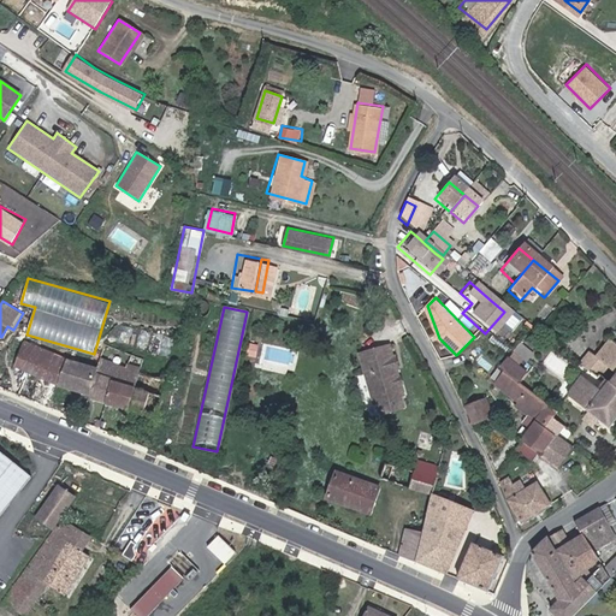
[(612,384),(615,386),(615,342),(614,339),(597,362),(591,357),(586,365),(608,380),(610,377),(615,380),(612,384)]
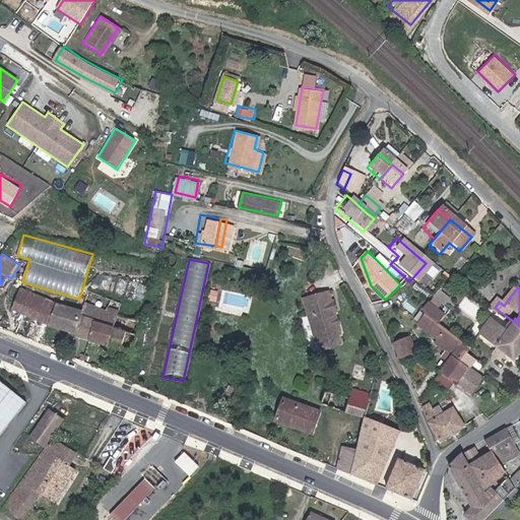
[(441,287),(435,295),(445,305),(451,298),(441,287)]
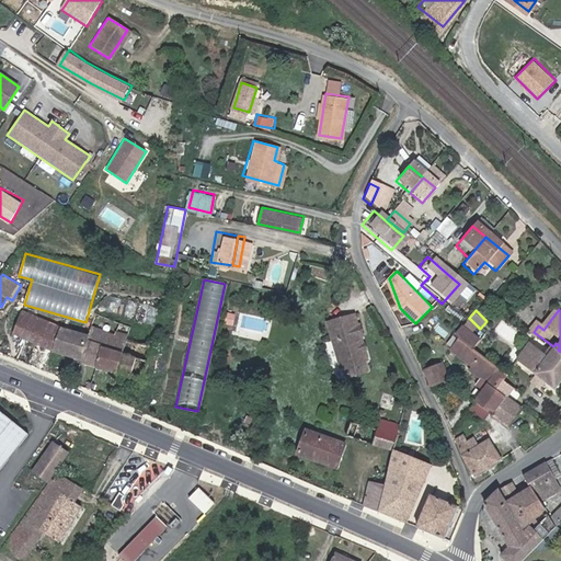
[(64,329),(27,312),(18,334),(58,351),(58,353),(88,362),(87,365),(127,376),(139,379),(138,386),(141,387),(144,388),(146,380),(144,379),(153,347),(126,340),(126,339),(99,329),(95,339),(64,329)]
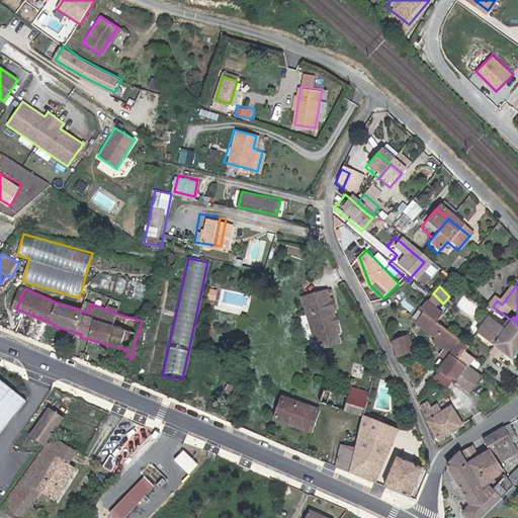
[(331,298),(329,288),(307,294),(311,310),(308,311),(315,336),(317,337),(340,330),(338,322),(340,320),(339,316),(336,315),(334,309),(328,305),(331,298)]
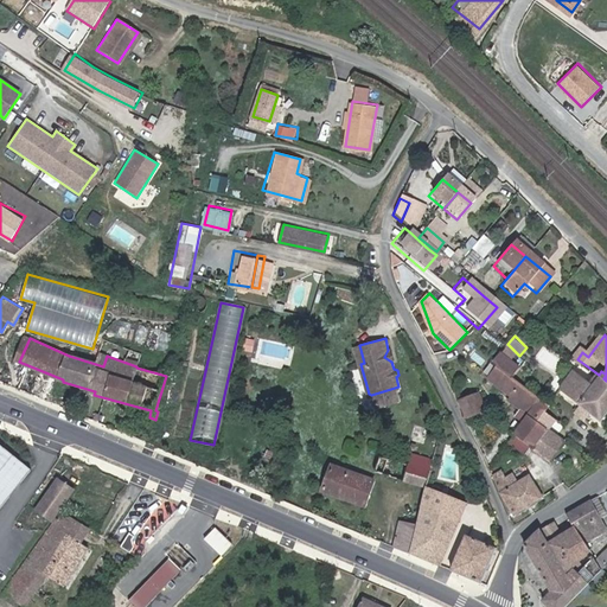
[(395,360),(391,349),(388,350),(384,357),(391,362),(395,360)]
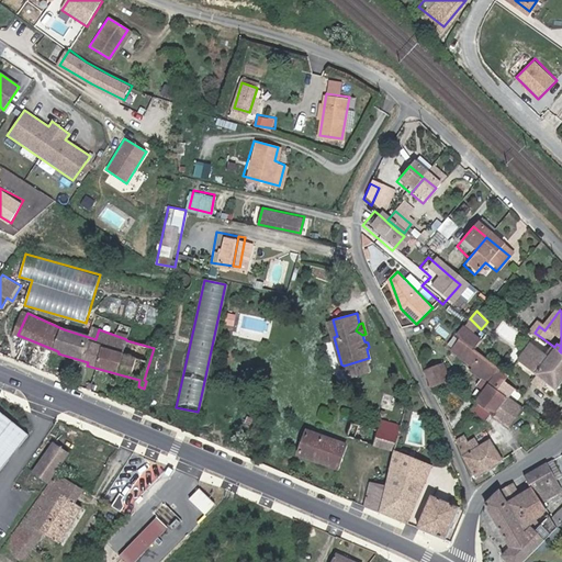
[(481,402),(496,414),(497,415),(508,398),(496,390),(503,381),(496,375),(501,370),(475,351),(482,341),(464,328),(459,336),(463,339),(453,351),(473,366),(471,370),(491,385),(481,402)]
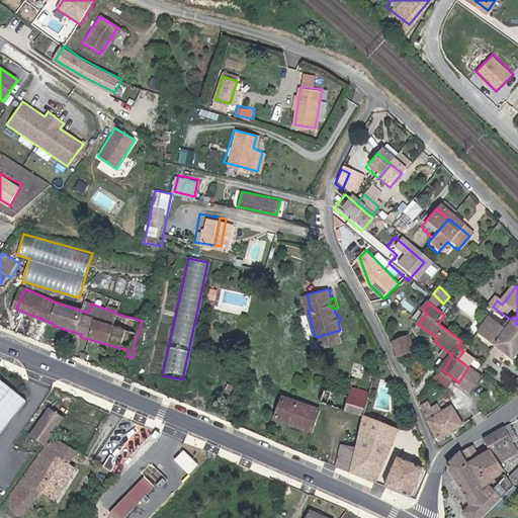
[(513,361),(517,354),(517,325),(515,323),(512,327),(495,314),(479,334),(513,361)]
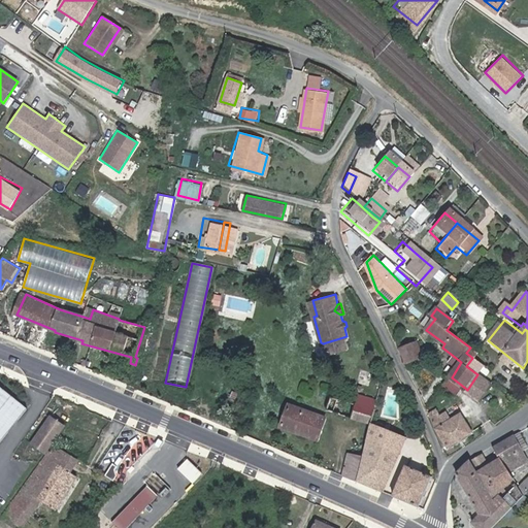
[(425,359),(419,345),(403,352),(409,365),(425,359)]
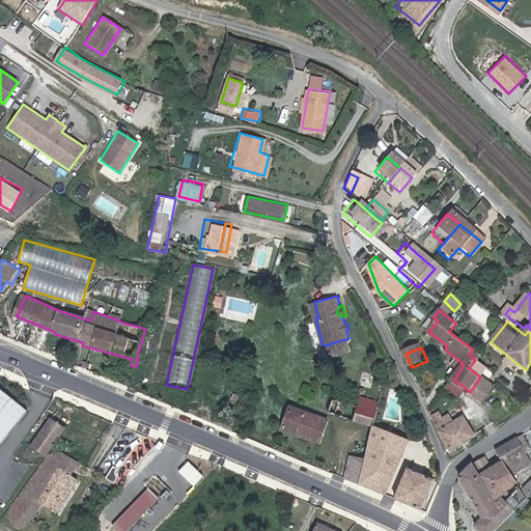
[(482,356),(473,350),(469,355),(475,360),(469,368),(480,376),(481,376),(487,368),(478,361),(482,356)]
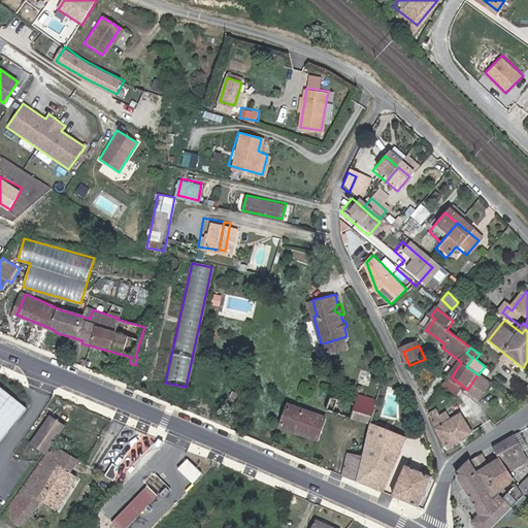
[(390,375),(384,373),(382,383),(388,385),(390,375)]
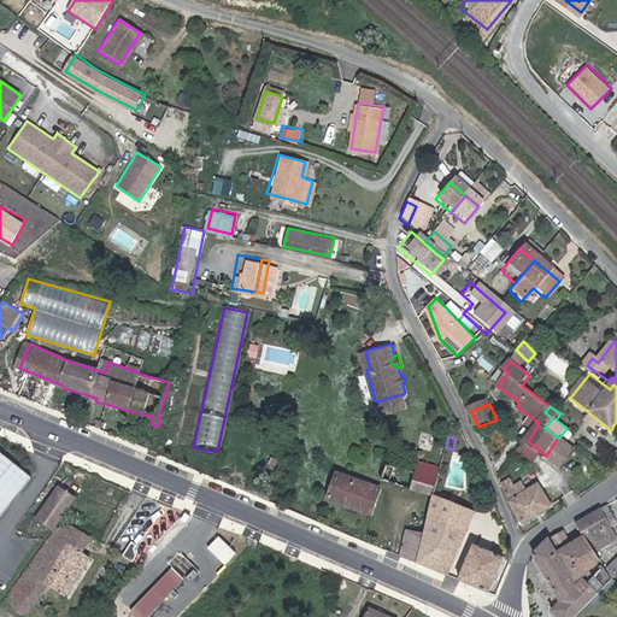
[(574,448),(559,438),(544,458),(558,469),(574,448)]
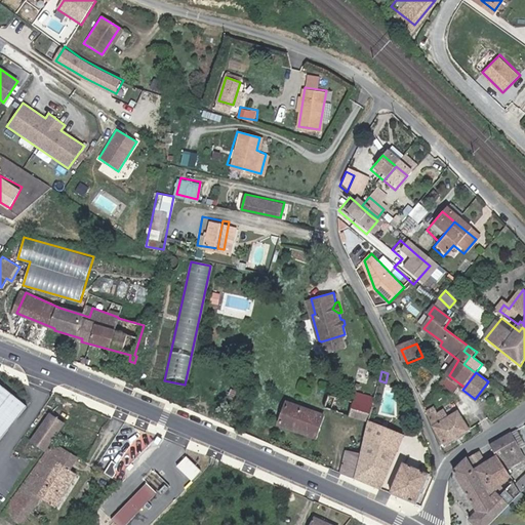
[(457,394),(463,387),(449,375),(443,384),(457,394)]
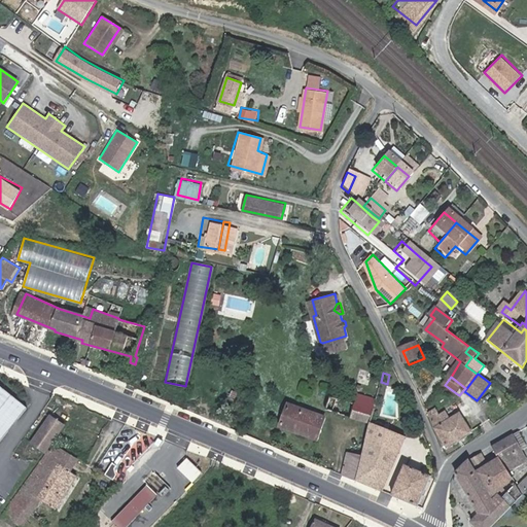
[(0,443),(28,408),(0,384),(0,443)]
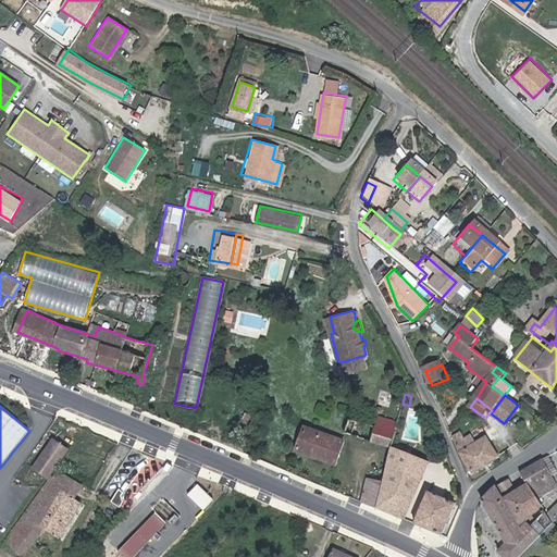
[(346,432),(393,446),(395,435),(396,431),(374,425),(367,423),(350,418),(346,432)]
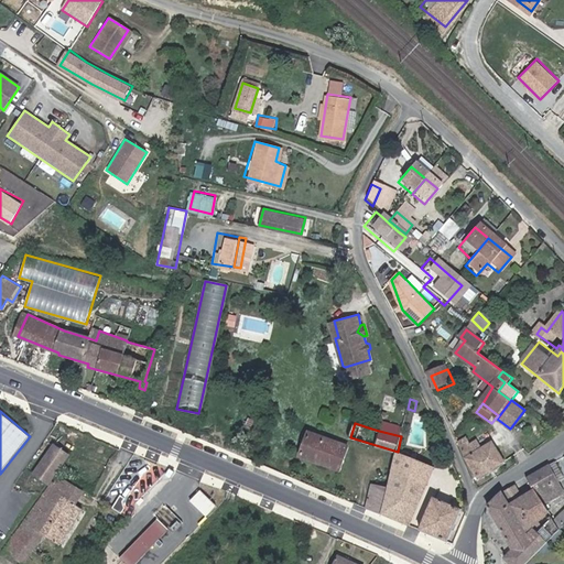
[(347,445),(310,431),(302,455),(342,469),(350,446),(347,445)]
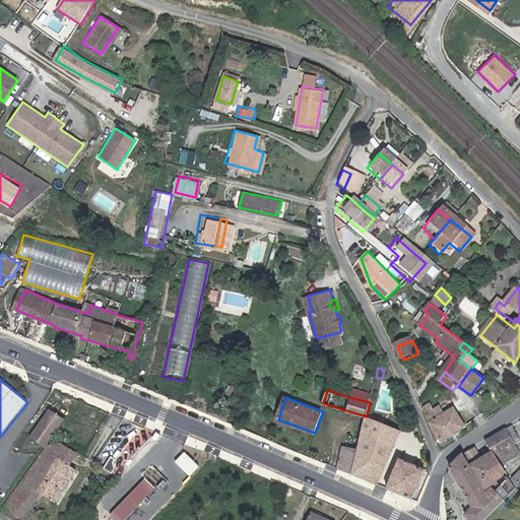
[(441,419),(434,406),(426,410),(434,430),(445,444),(472,427),(458,408),(441,419)]
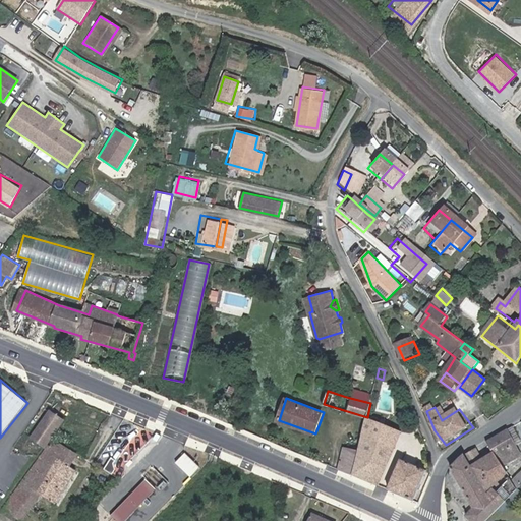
[(65,421),(51,411),(34,438),(47,447),(65,421)]
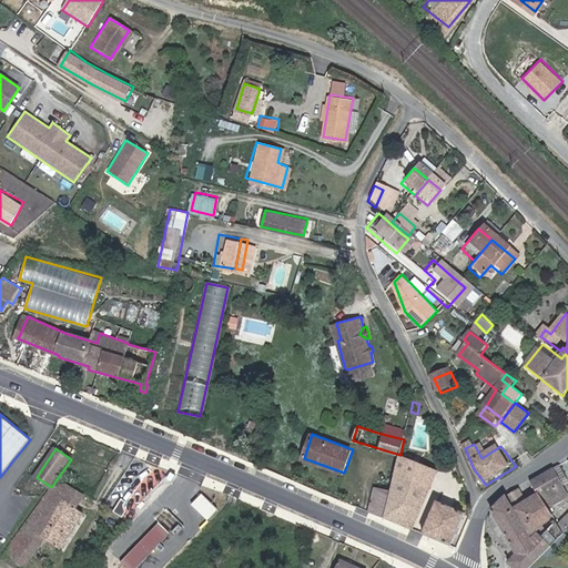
[(414,529),(429,484),(413,478),(418,463),(399,456),(399,458),(396,473),(394,480),(384,517),(414,529)]
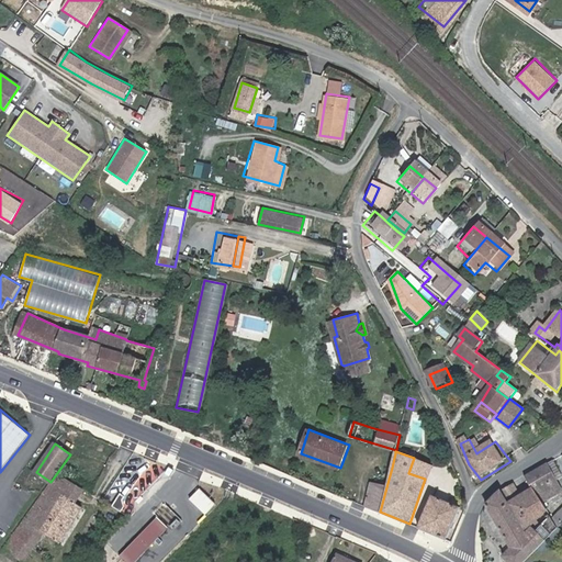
[(425,479),(430,464),(414,458),(408,473),(425,479)]
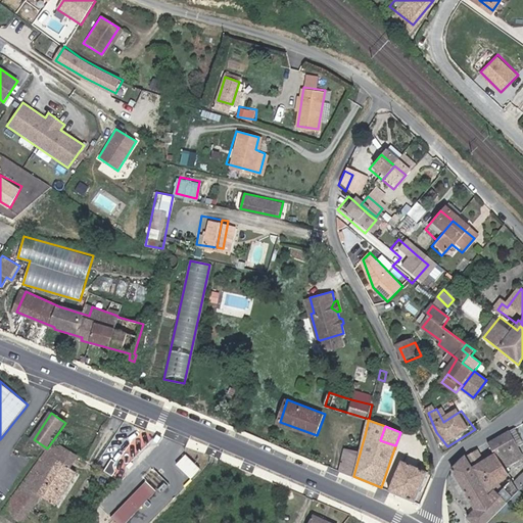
[(522,442),(515,428),(512,429),(509,430),(518,445),(522,442)]
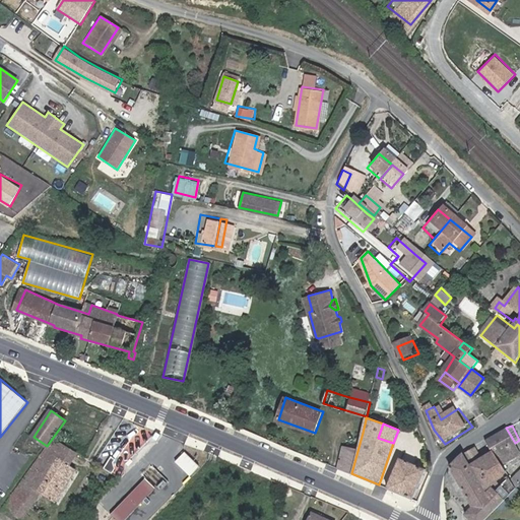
[(493,436),(494,440),(497,448),(502,463),(511,458),(513,463),(519,459),(519,452),(515,443),(506,428),(493,436)]
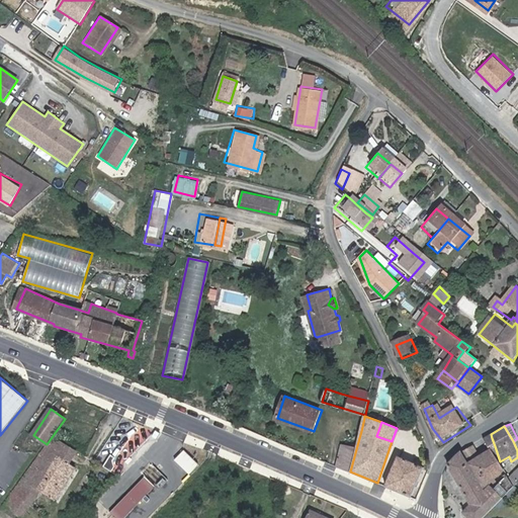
[(338,466),(350,471),(359,438),(348,435),(345,444),(344,443),(338,466)]
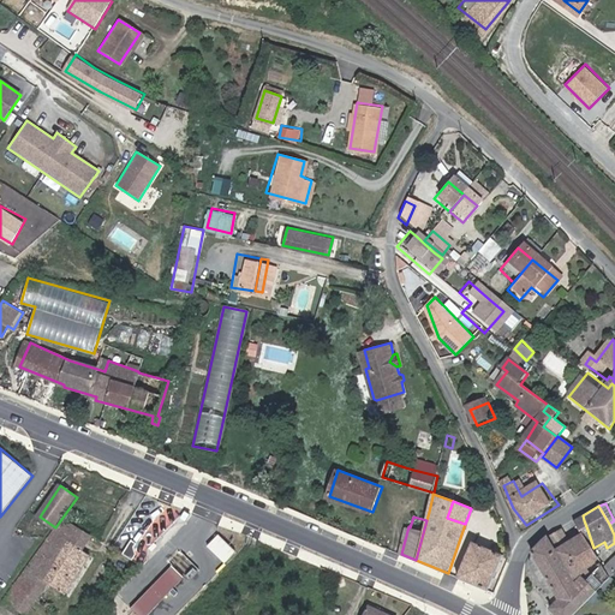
[(72,525),(66,520),(31,568),(29,568),(4,603),(17,614),(21,610),(28,614),(29,614),(52,584),(69,595),(94,554),(84,547),(65,533),(72,525)]
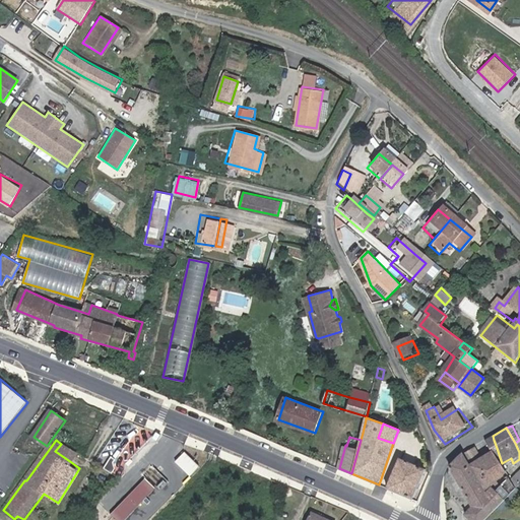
[(512,492),(516,488),(511,478),(510,476),(498,489),(494,484),(507,471),(503,464),(502,463),(497,448),(485,454),(479,443),(471,447),(450,467),(451,468),(456,477),(474,507),(470,512),(466,515),(471,519),(484,519),(490,515),(512,492)]
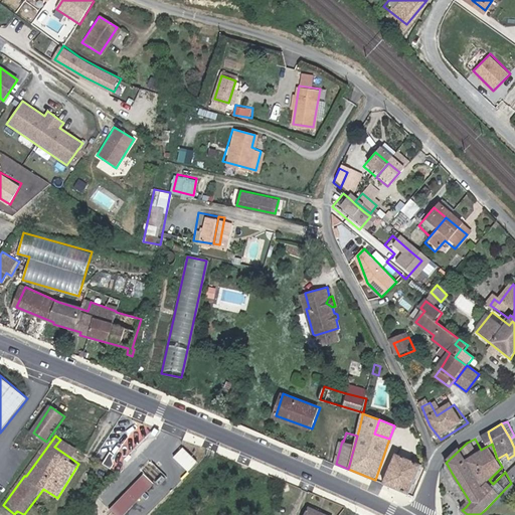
[(76,450),(60,440),(54,447),(70,458),(76,450)]
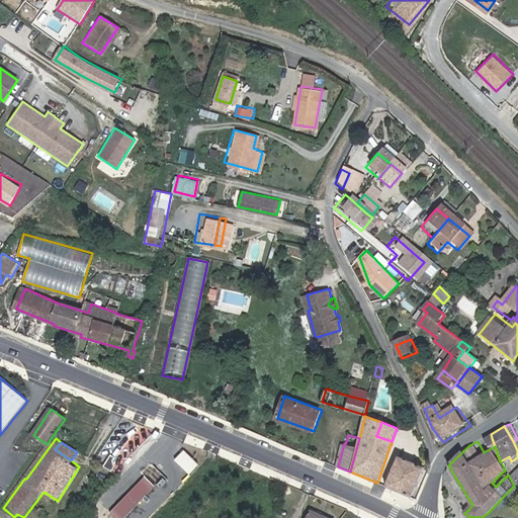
[(174,458),(189,473),(198,463),(183,449),(174,458)]
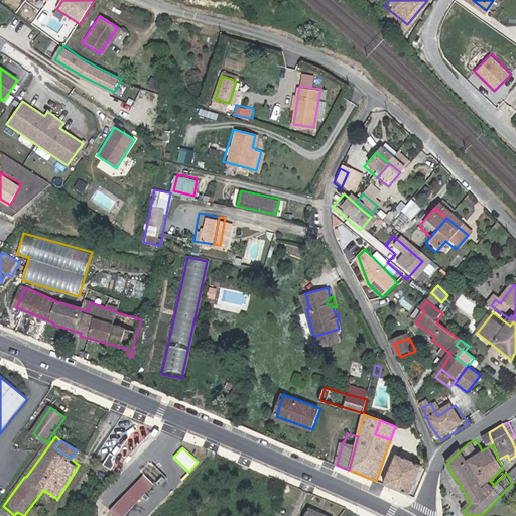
[(112,458),(107,455),(100,467),(108,472),(112,467),(110,461),(112,458)]
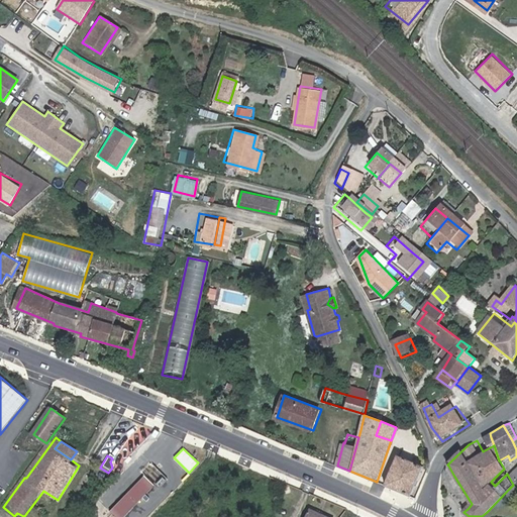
[(411,496),(421,467),(397,456),(386,486),(411,496)]
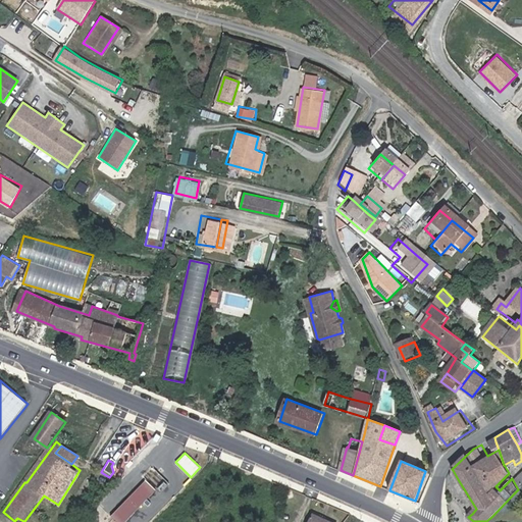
[(458,479),(453,470),(452,477),(454,483),(465,501),(472,514),(476,509),(458,479)]
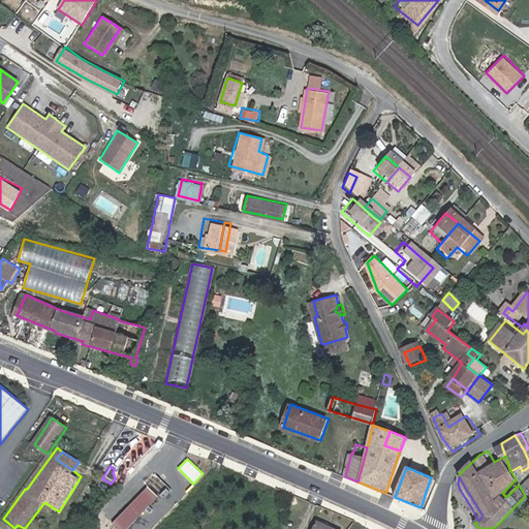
[(528,477),(520,487),(525,496),(527,494),(528,492),(528,477)]
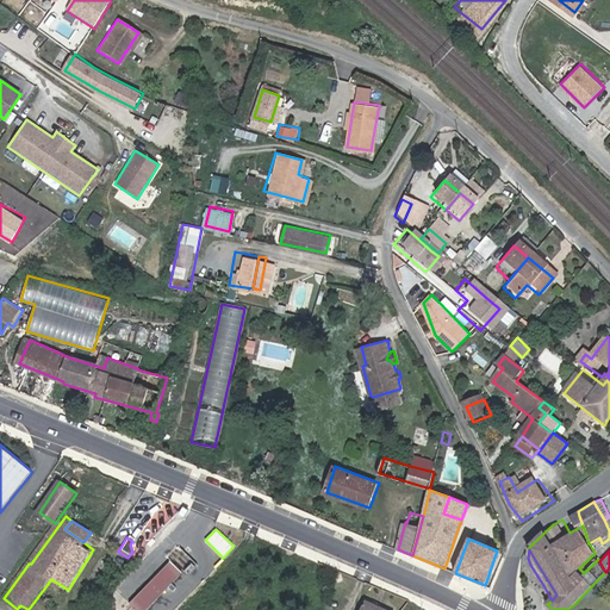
[(598,559),(595,553),(579,568),(584,573),(598,559)]
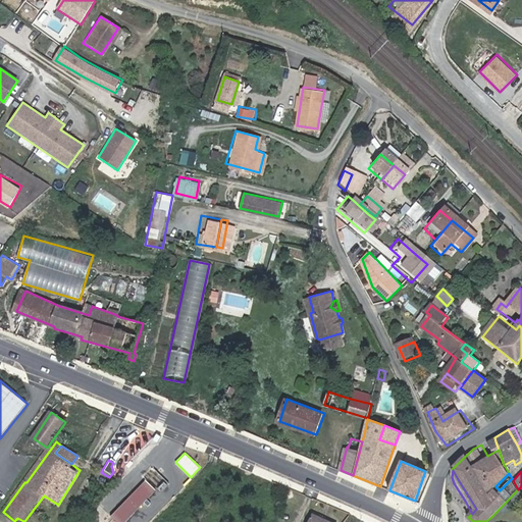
[(109,521),(119,521),(150,491),(140,482),(105,518),(109,521)]
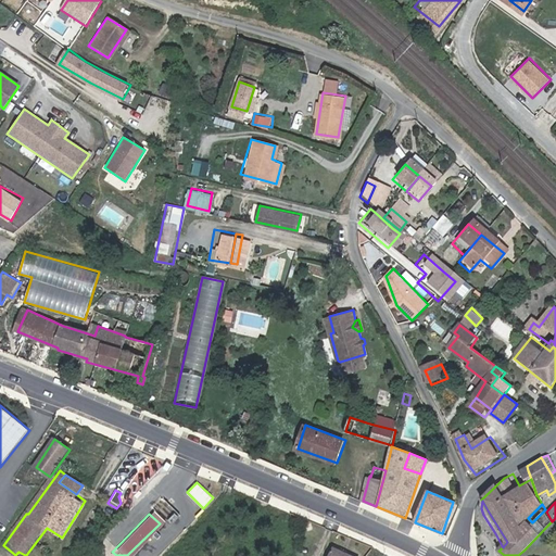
[(552,530),(547,526),(523,551),(527,555),(552,530)]
